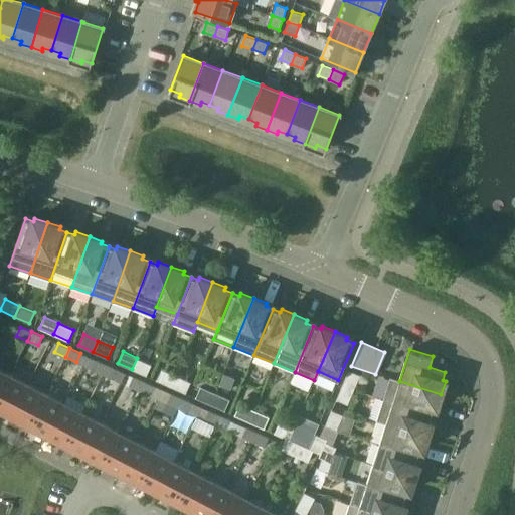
[(137,358),(132,369),(147,376),(152,364),(137,358)]
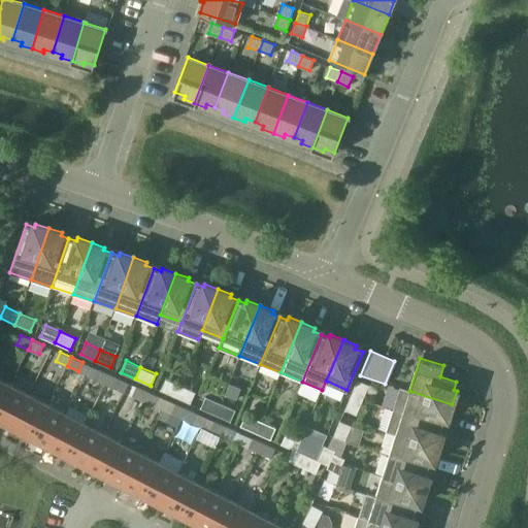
[(94,378),(105,384),(109,374),(98,369),(94,378)]
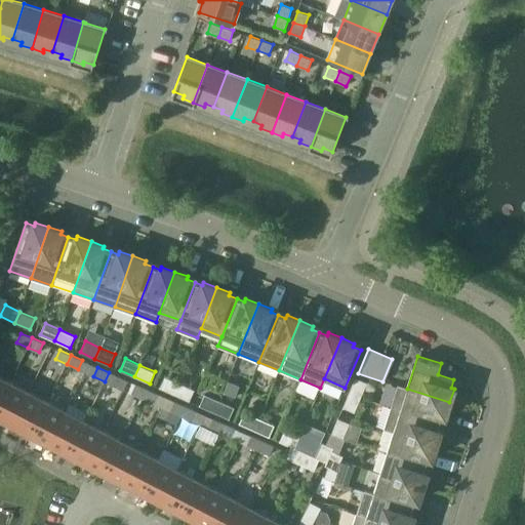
[(109,372),(105,381),(116,387),(120,377),(109,372)]
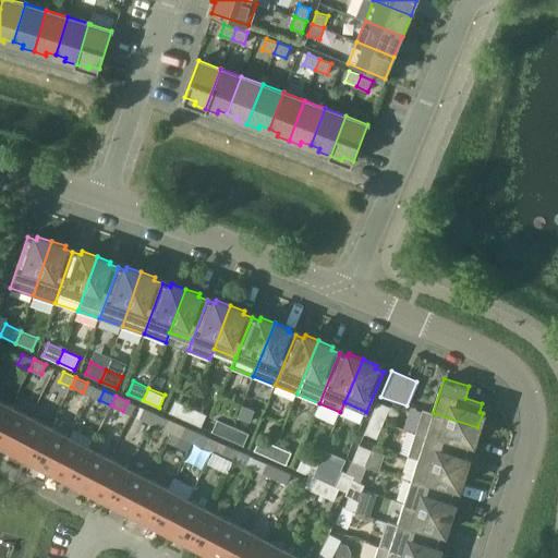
[(0,399),(0,425),(11,405),(0,399)]
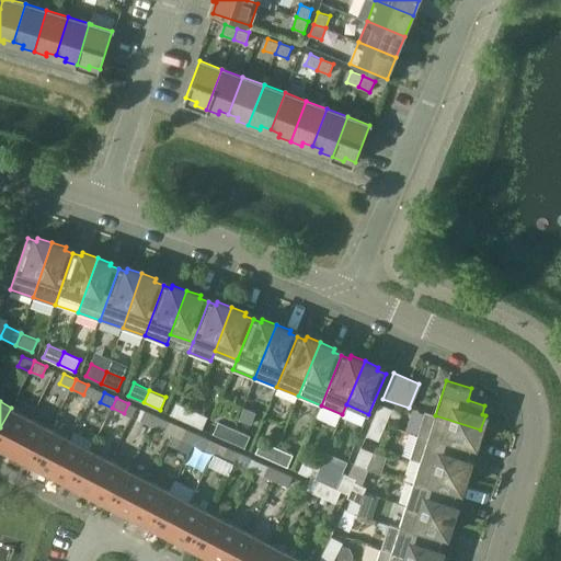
[(186,422),(192,409),(176,402),(171,414),(186,422)]
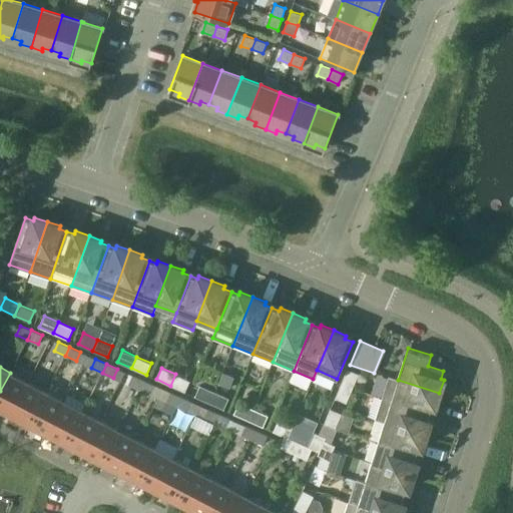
[(342,384),(353,388),(359,374),(348,369),(342,384)]
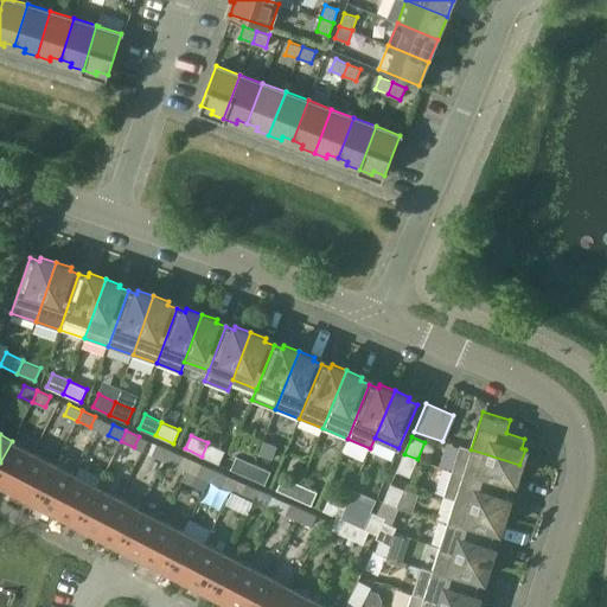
[(12,441),(0,462),(0,484),(12,491),(33,452),(12,441)]
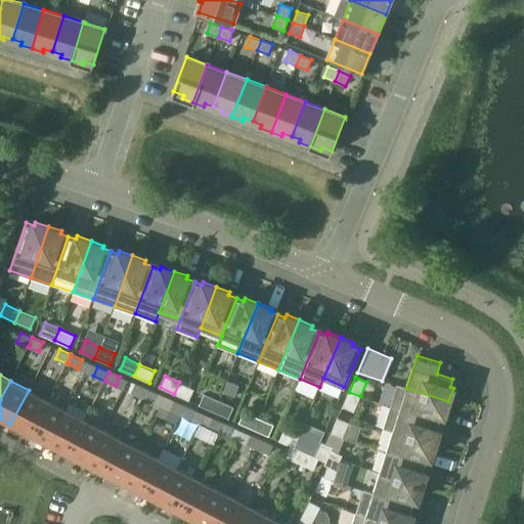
[(179,382),(174,394),(189,400),(194,389),(179,382)]
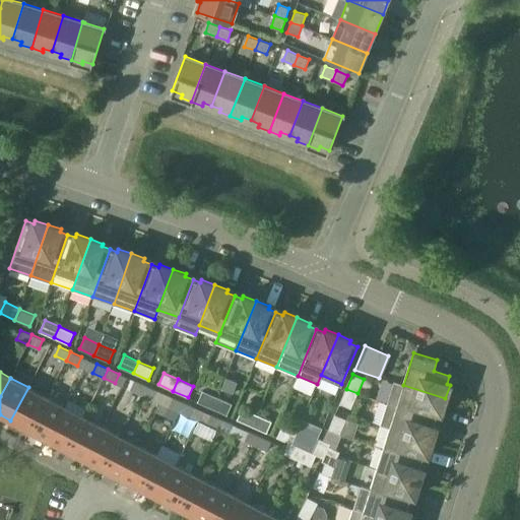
[(130,390),(141,394),(145,385),(134,381),(130,390)]
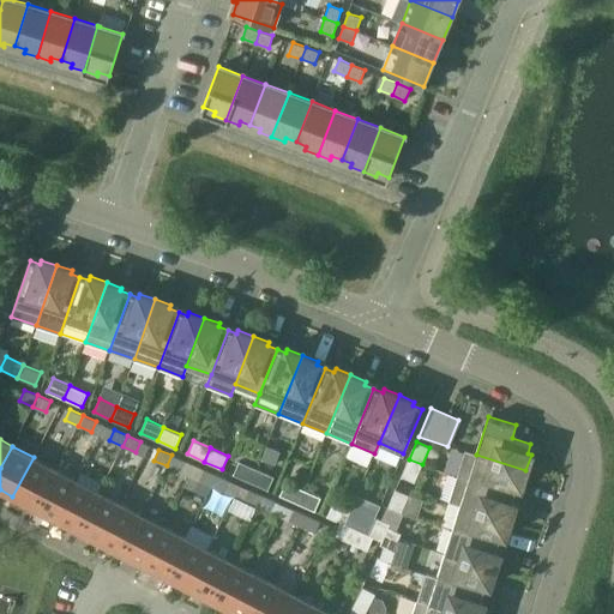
[(457,476),(515,494),(517,485),(521,486),(525,470),(465,451),(457,476)]
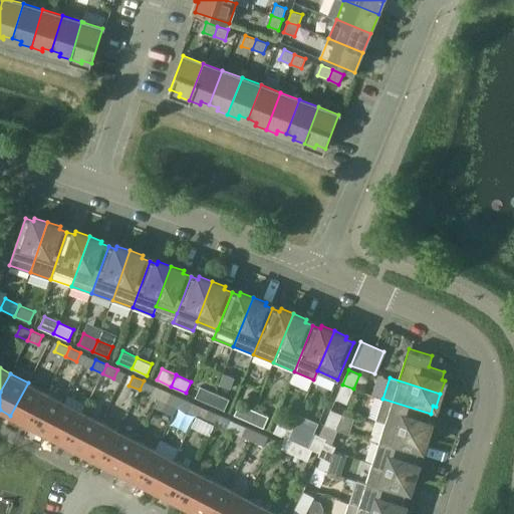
[(144,380),(140,390),(151,395),(155,386),(144,380)]
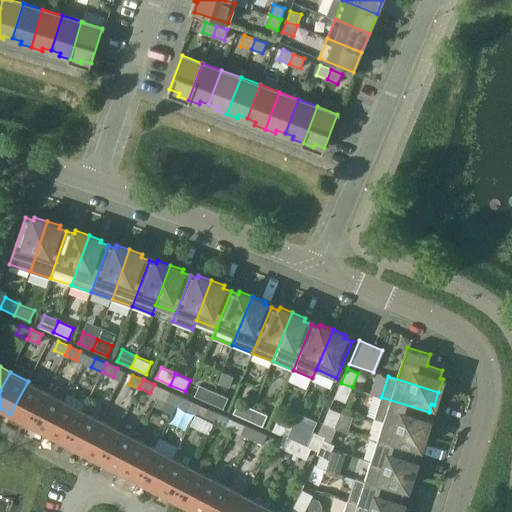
[(28,381),(10,414),(29,424),(46,391),(28,381)]
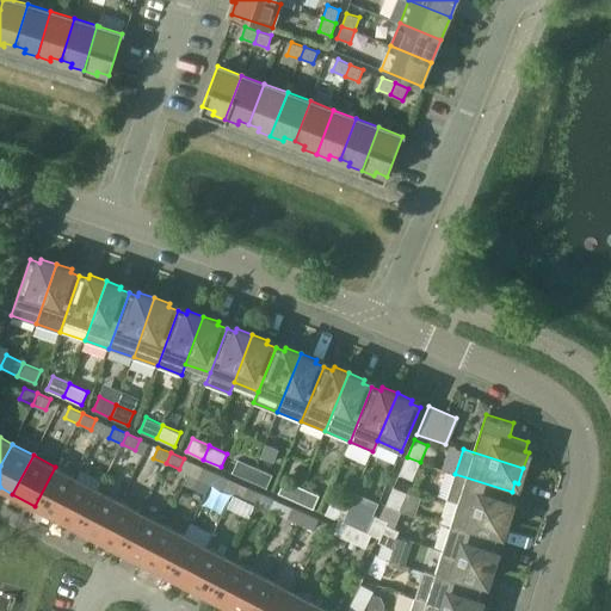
[(420,462),(407,457),(399,474),(413,480),(420,462)]
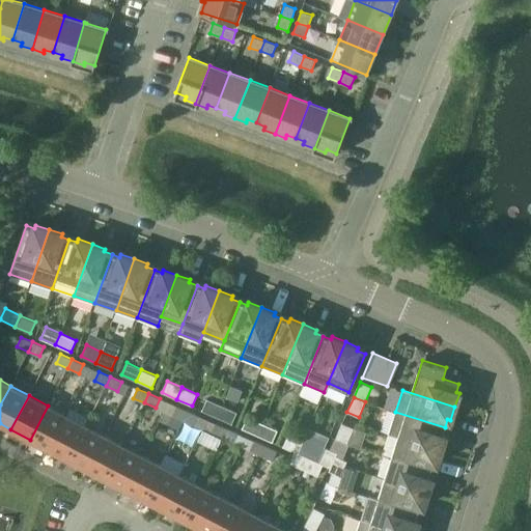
[(217,417),(222,406),(206,398),(202,410),(217,417)]
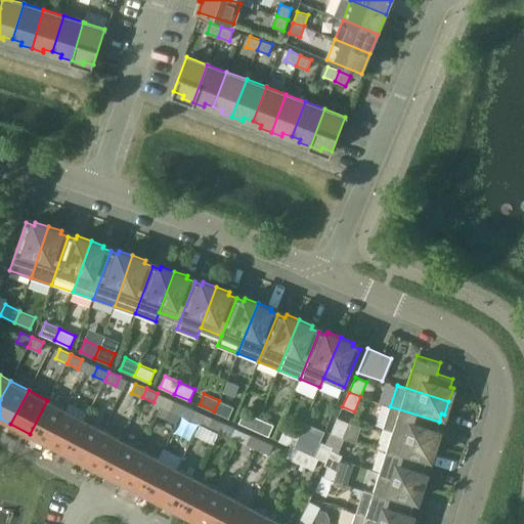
[(48,443),(66,409),(47,400),(30,434),(48,443)]
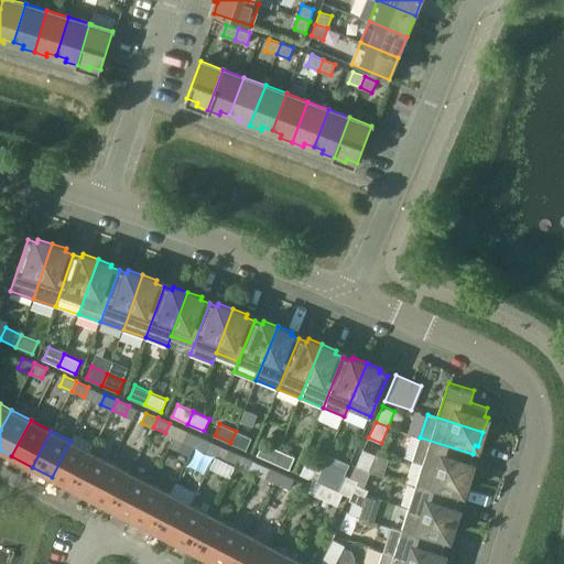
[(195,446),(199,436),(187,431),(183,441),(195,446)]
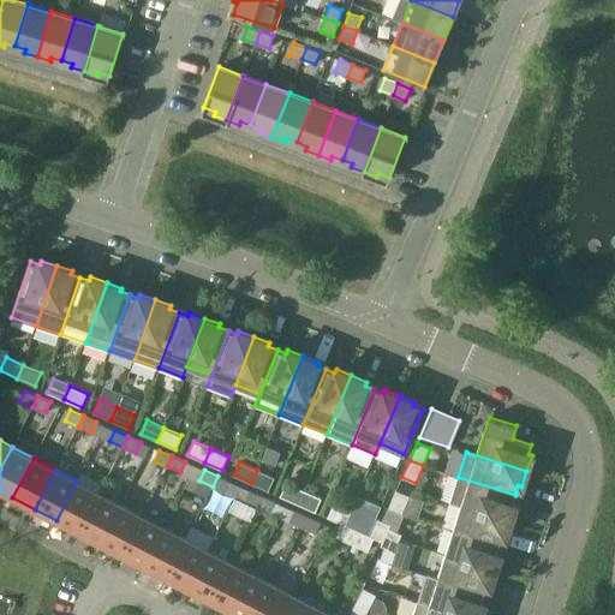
[(257,470),(251,483),(269,490),(275,477),(257,470)]
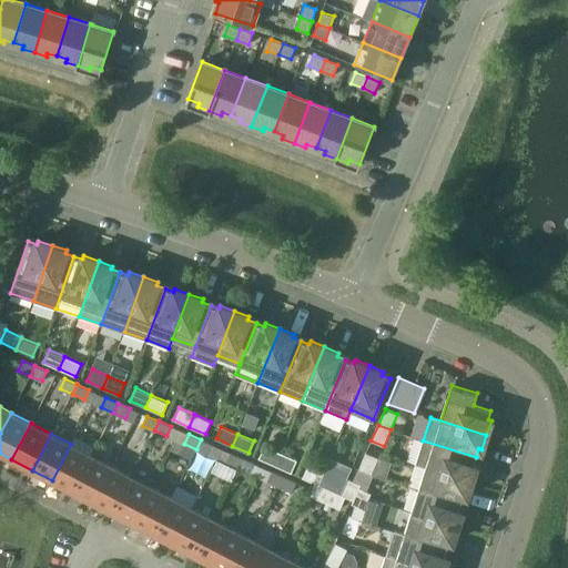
[(201,439),(196,449),(209,455),(213,445),(201,439)]
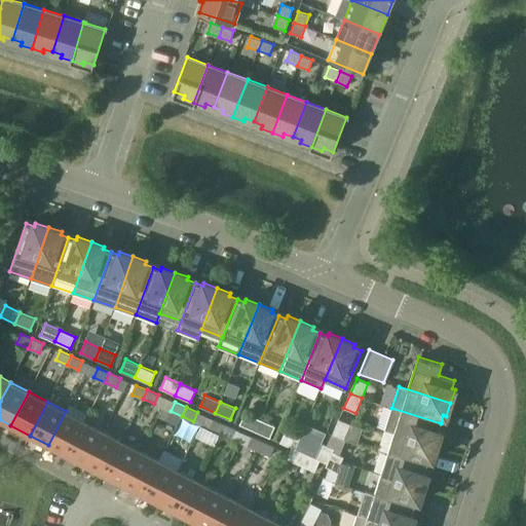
[(385,428),(395,431),(437,445),(441,431),(438,430),(441,423),(391,408),(385,428)]
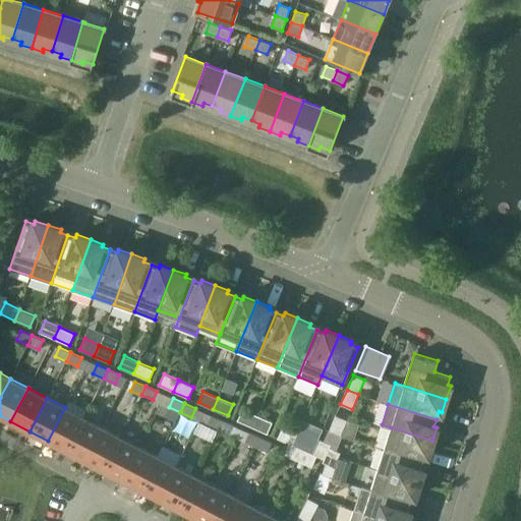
[(65,407),(48,441),(66,451),(83,417),(65,407)]
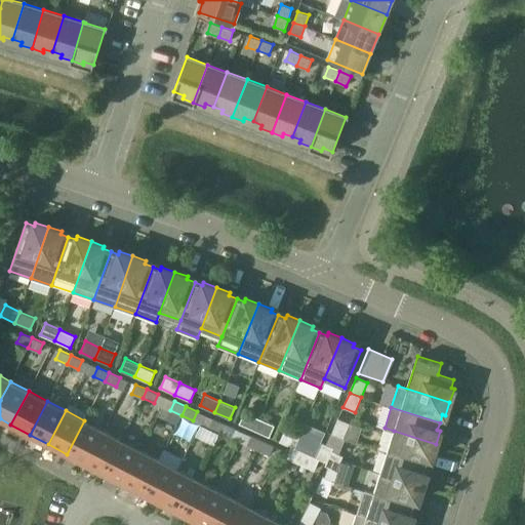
[(254,430),(259,418),(244,411),(240,423),(254,430)]
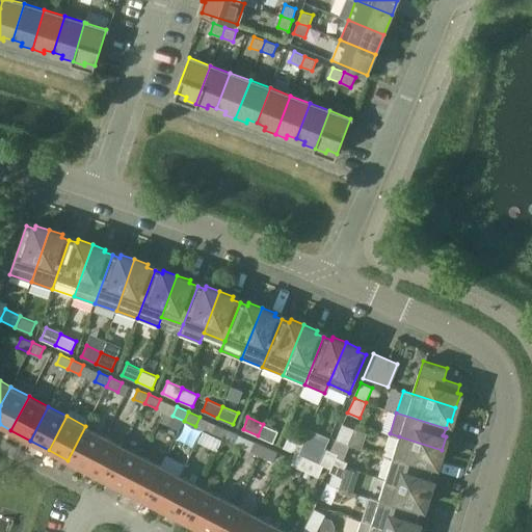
[(354,428),(343,423),(336,439),(348,444),(354,428)]
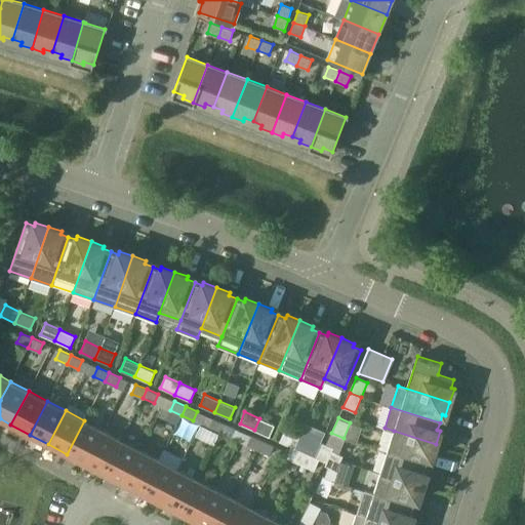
[(219,433),(225,423),(213,418),(209,428),(219,433)]
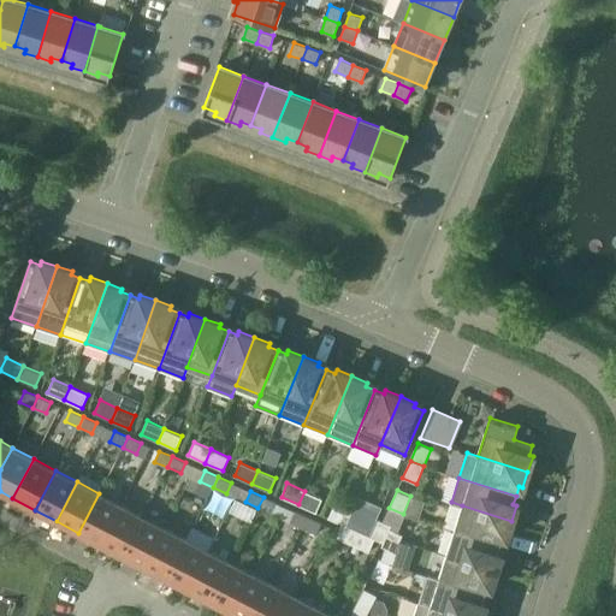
[(304,491),(298,504),(317,513),(323,498),(304,491)]
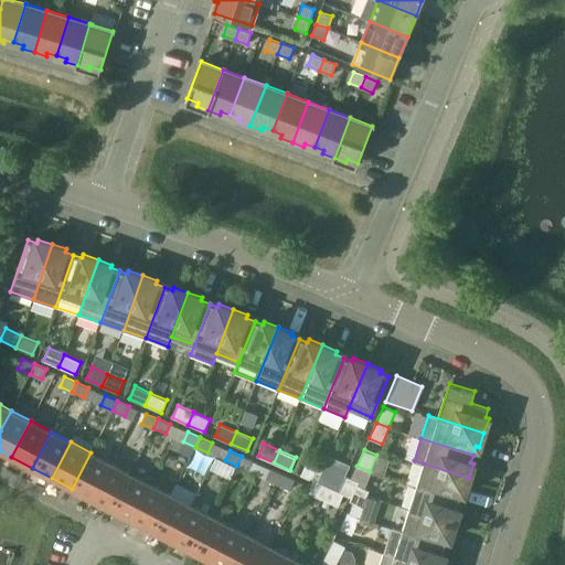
[(92,499),(110,462),(91,452),(72,489),(92,499)]
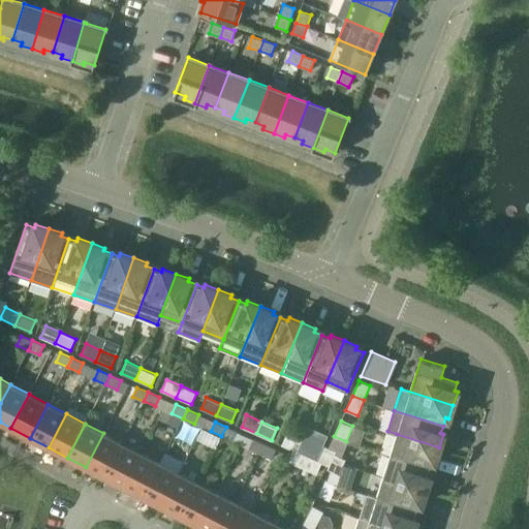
[(226,427),(221,436),(232,441),(237,432),(226,427)]
